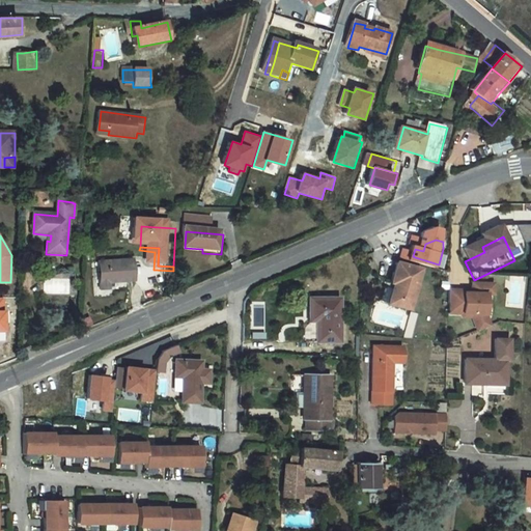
[(413,263),(406,261),(403,271),(436,279),(440,264),(439,264),(415,257),(413,263)]
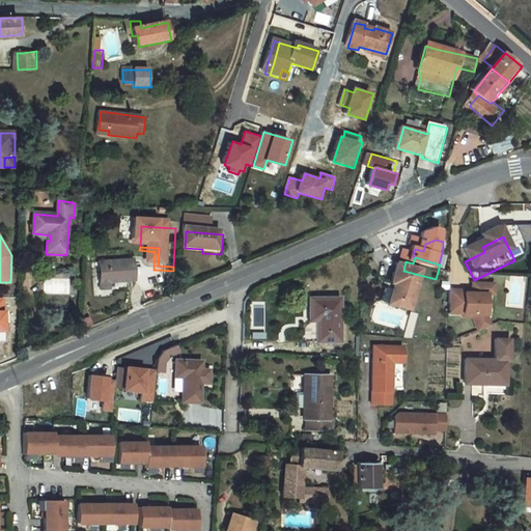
[(135,267),(101,269),(103,297),(112,297),(112,289),(136,288),(135,267)]
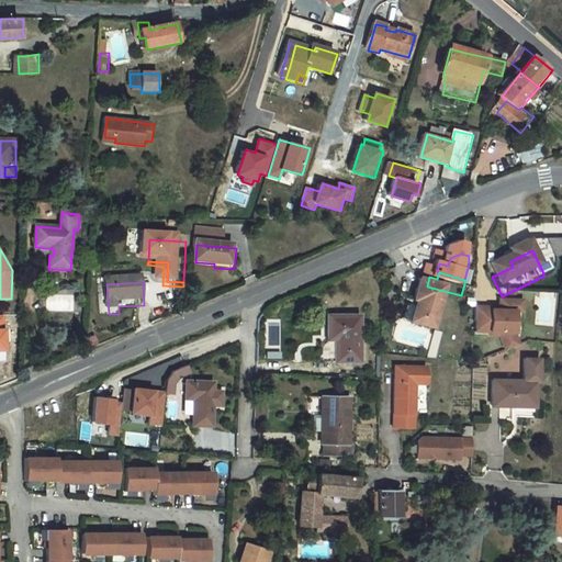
[(424,289),(420,302),(417,310),(420,311),(415,333),(437,338),(449,296),(424,289)]
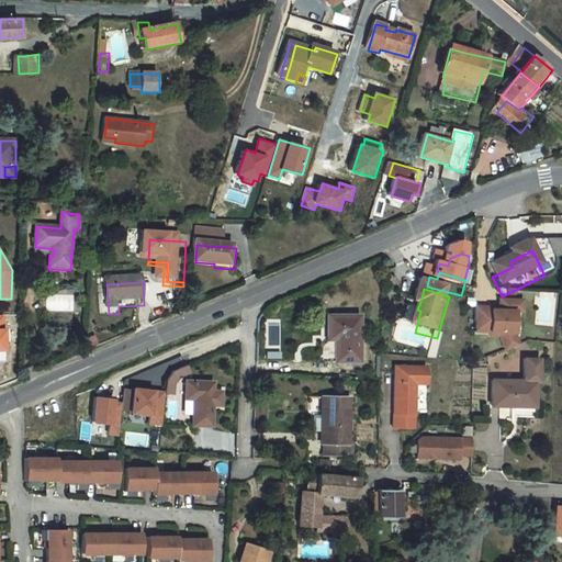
[(495,318),(480,318),(479,323),(479,328),(479,344),(494,344),(494,348),(503,348),(508,359),(521,353),(517,345),(518,323),(519,323),(520,312),(504,311),(504,318),(504,322),(495,322),(495,318)]
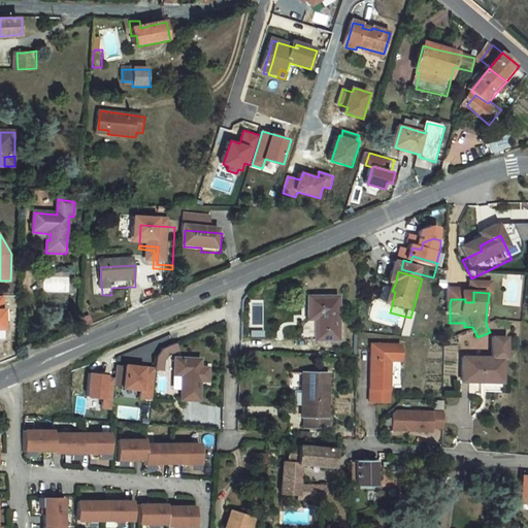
[(311,308),(311,326),(319,326),(319,333),(319,352),(340,352),(340,308),(311,308)]
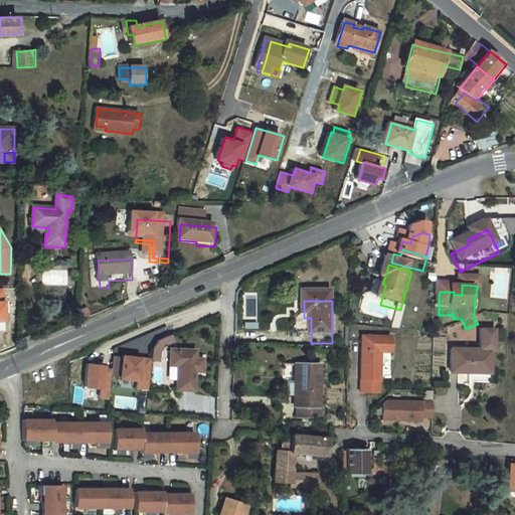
[(478,324),(466,329),(467,332),(479,327),(478,324)]
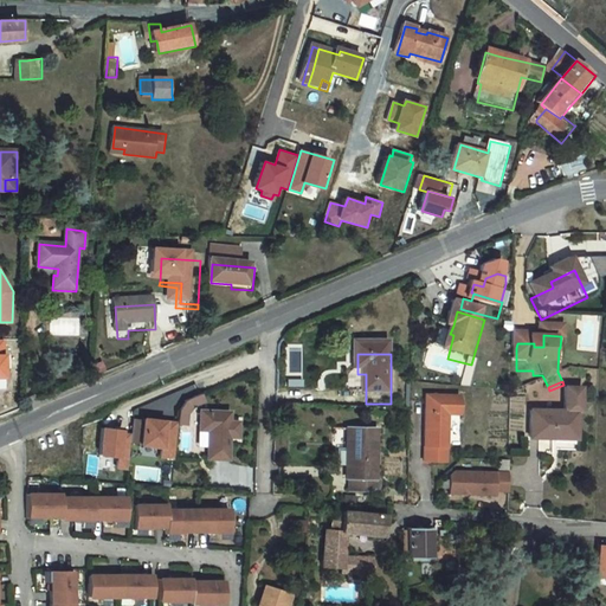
[(175,423),(185,424),(186,403),(198,404),(199,389),(176,388),(175,423)]
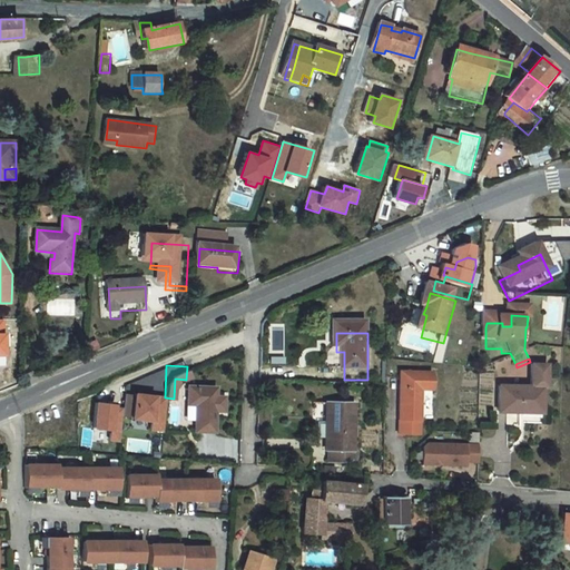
[(433,374),(402,373),(399,435),(408,435),(421,436),(423,392),(432,392),(433,374)]
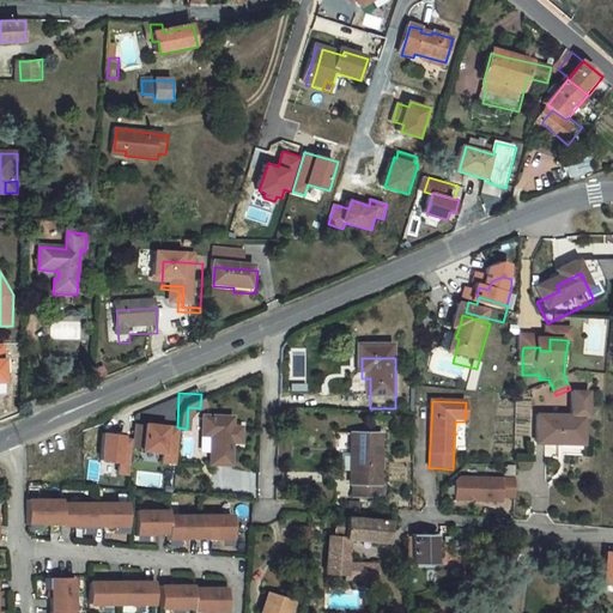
[(576,435),(542,432),(540,461),(563,462),(564,459),(587,460),(588,435),(590,436),(593,412),(577,411),(576,435)]
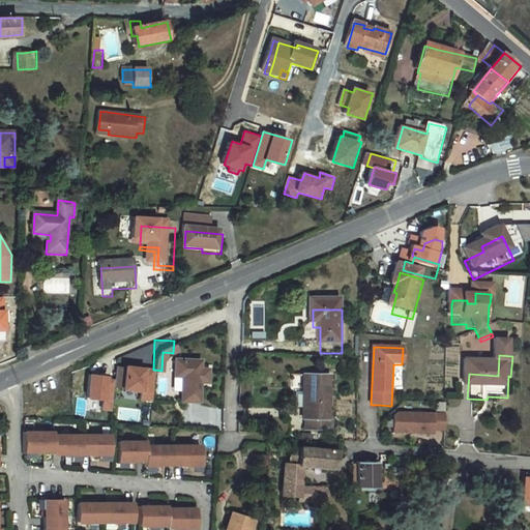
[(163,374),(162,387),(168,388),(170,375),(174,371),(185,365),(182,359),(168,365),(163,374)]
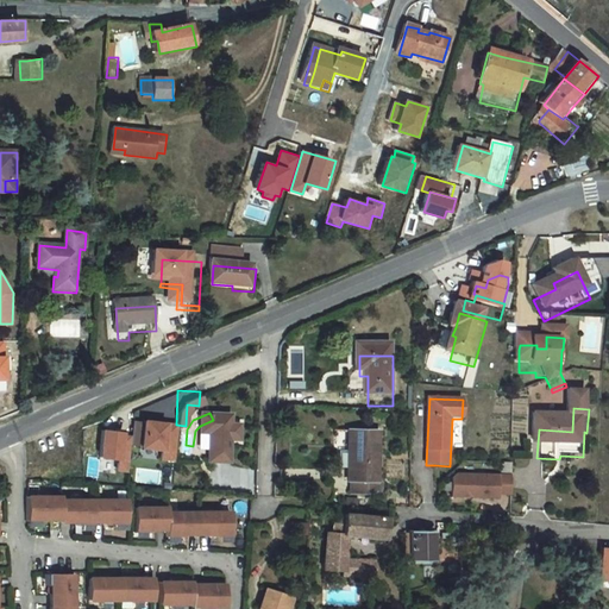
[(240,440),(240,429),(209,428),(208,447),(218,447),(217,477),(238,477),(239,454),(240,440)]
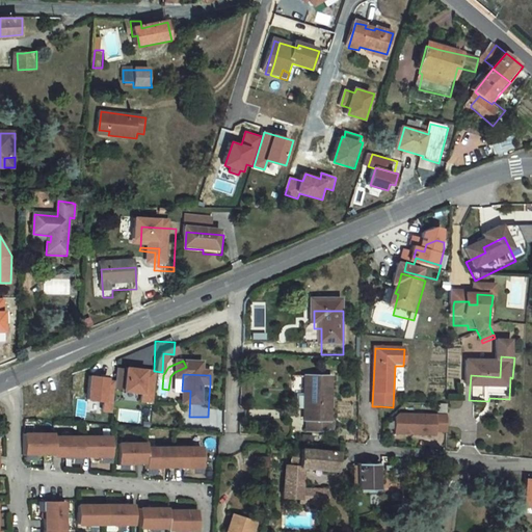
[(334,377),(308,376),(308,395),(307,409),(306,421),(308,421),(307,431),(333,433),(333,423),(330,422),(334,377)]
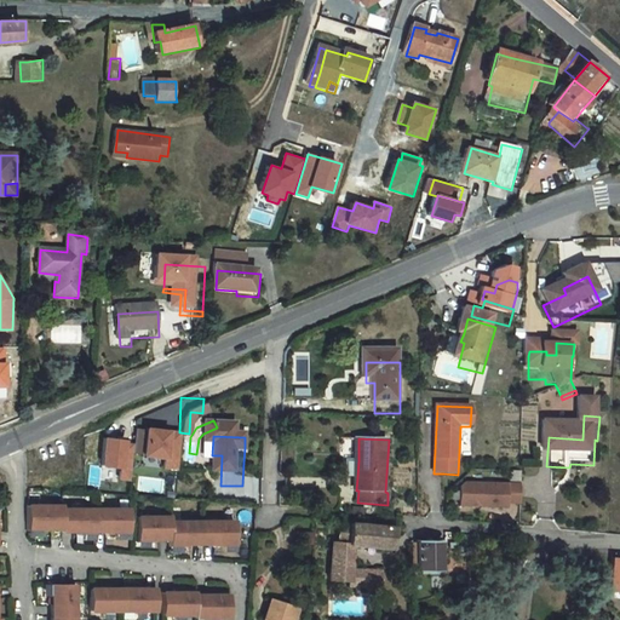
[(182,449),(147,448),(145,475),(166,476),(166,484),(179,486),(182,449)]
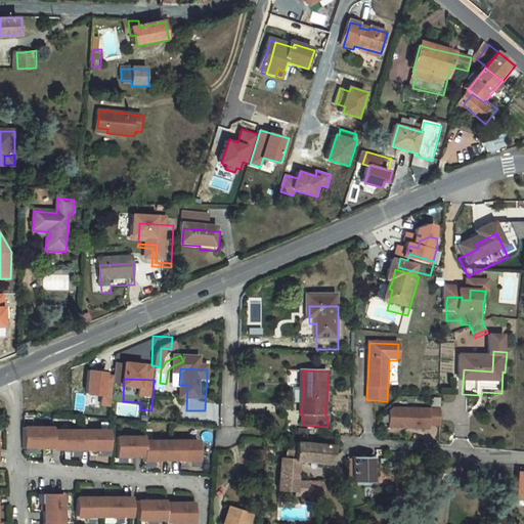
[(105,387),(89,386),(88,398),(89,409),(104,409),(103,419),(113,419),(114,390),(105,389),(105,387)]
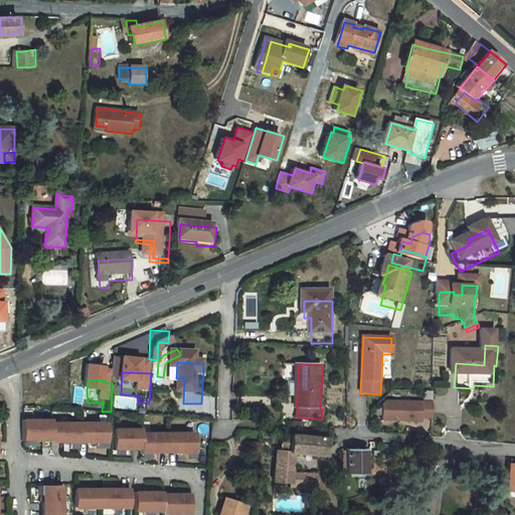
[(297,396),(298,382),(289,381),(289,396),(297,396)]
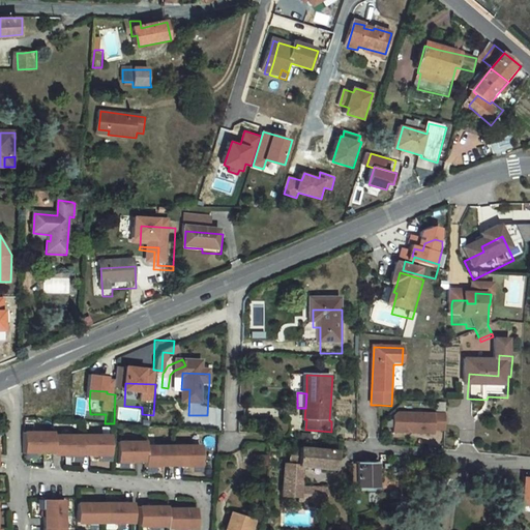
[(436,415),(396,414),(393,418),(392,434),(404,434),(405,433),(409,433),(409,435),(433,435),(433,432),(444,432),(444,405),(436,405),(436,415)]
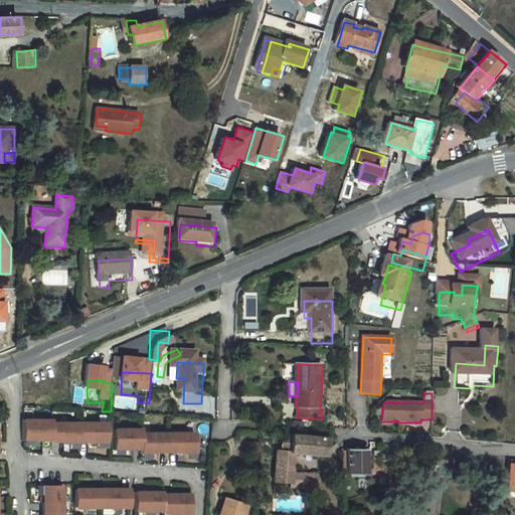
[(131,409),(133,397),(115,394),(113,406),(131,409)]
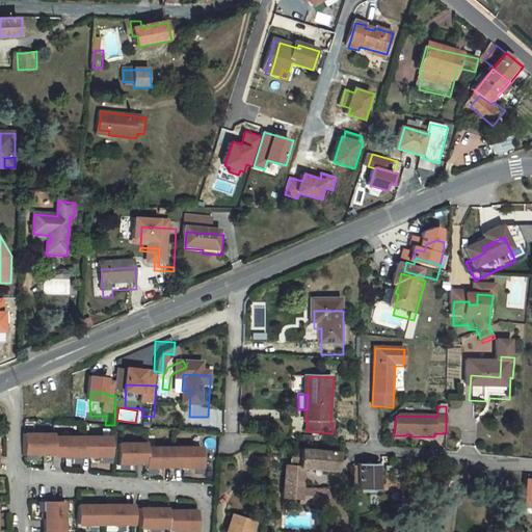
[(40,446),(29,446),(29,468),(40,468),(40,464),(47,464),(58,464),(58,449),(58,446),(49,446),(49,443),(40,443),(40,446)]
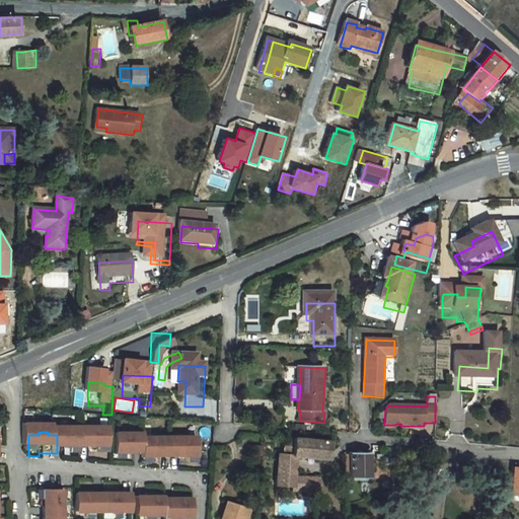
[(67,438),(57,438),(57,453),(57,456),(69,456),(75,456),(75,459),(84,459),(84,456),(84,438),(75,438),(76,435),(67,435),(67,438)]
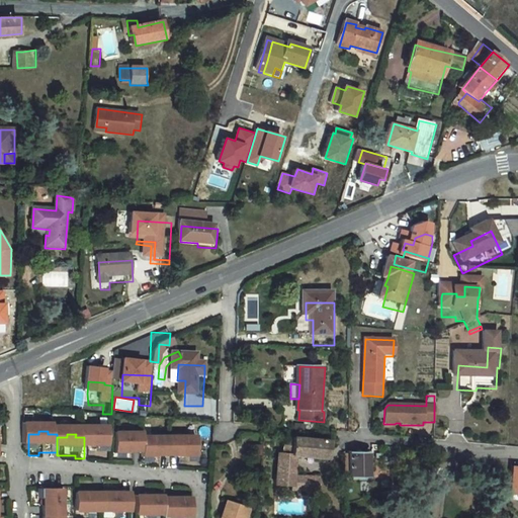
[(94,437),(84,437),(84,455),(97,455),(101,455),(101,458),(112,458),(112,437),(102,437),(102,434),(93,434),(94,437)]
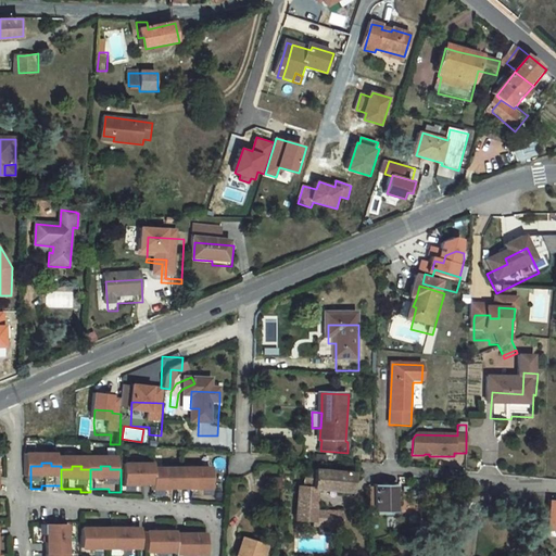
[(353,496),(355,478),(308,471),(307,490),(302,490),(299,526),(317,527),(317,530),(345,531),(346,515),(315,513),(317,494),(353,496)]
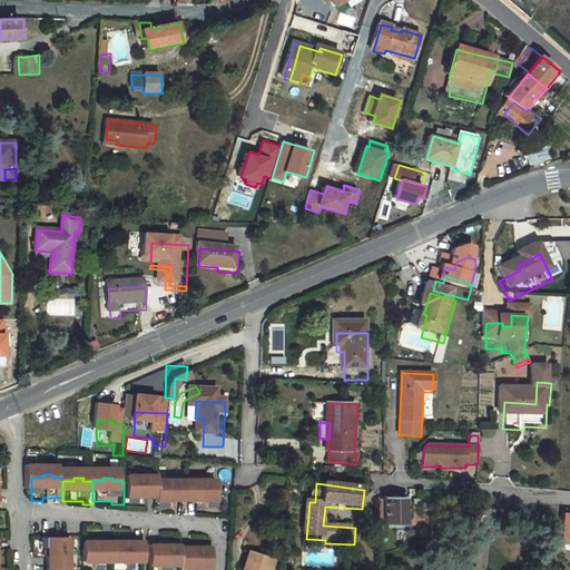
[(141,489),(131,489),(131,512),(141,512),(141,509),(148,509),(161,509),(161,493),(161,489),(150,489),(150,487),(141,485),(141,489)]
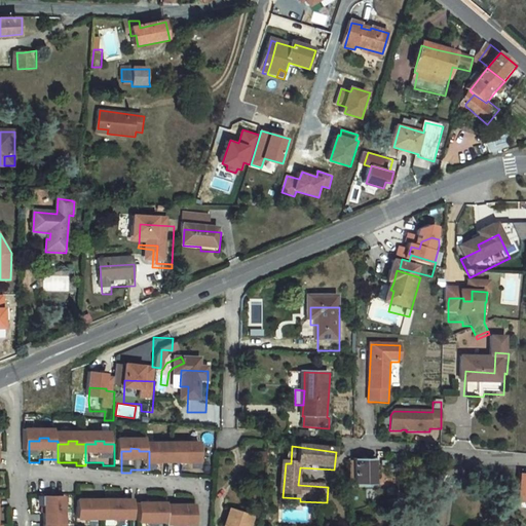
[(157,455),(149,455),(149,470),(148,477),(157,477),(157,474),(167,474),(176,474),(176,455),(166,455),(166,452),(157,452),(157,455)]
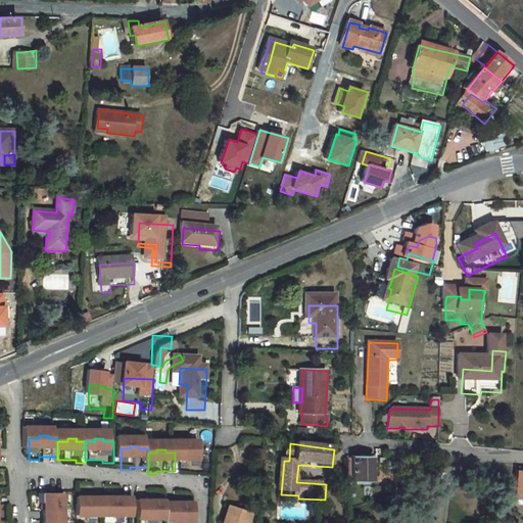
[(184,453),(175,453),(175,471),(186,471),(193,471),(193,474),(202,474),(202,453),(193,453),(193,450),(185,450),(184,453)]
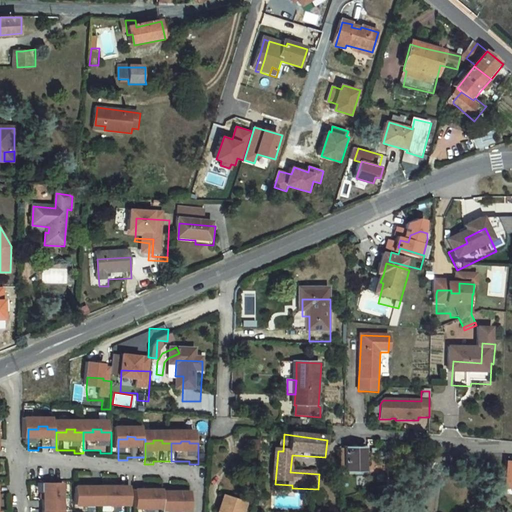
[(262,445),(248,444),(247,453),(261,454),(262,445)]
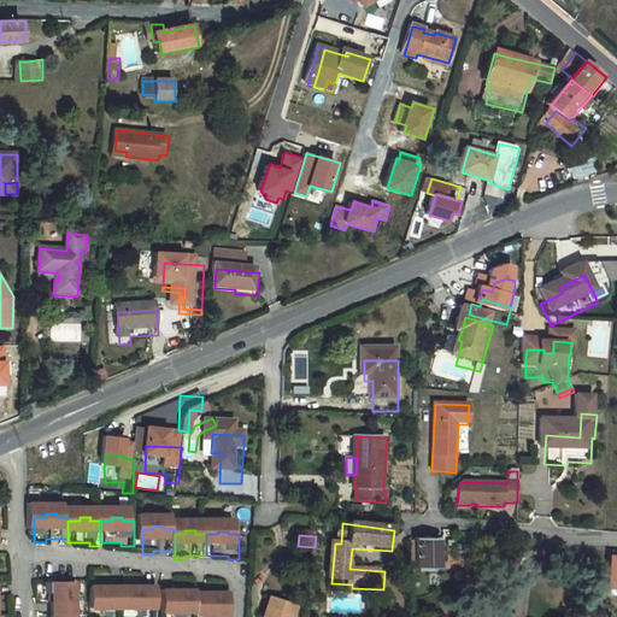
[(447,546),(421,545),(421,547),(416,547),(415,574),(446,575),(447,546)]
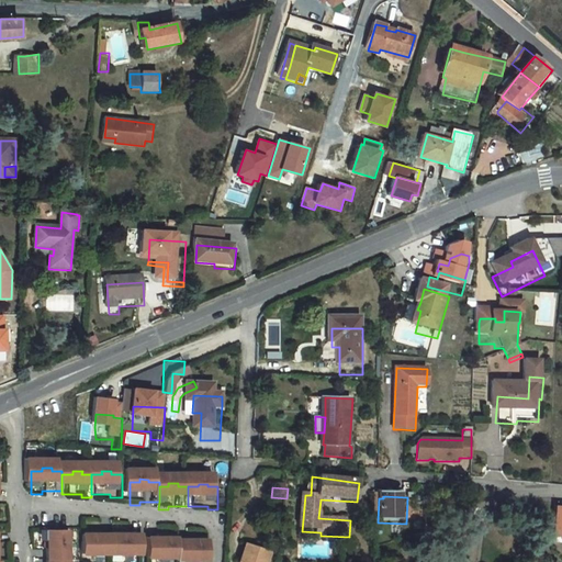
[(72,542),(49,541),(49,552),(52,552),(52,560),(52,561),(71,561),(75,561),(75,552),(71,552),(72,542)]
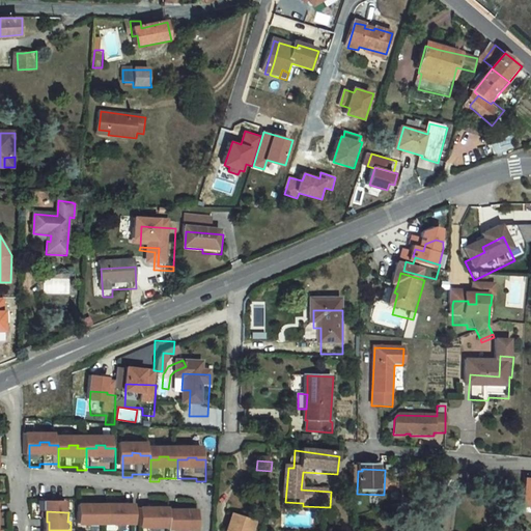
[(90,516),(82,515),(81,530),(109,530),(110,516),(100,516),(100,513),(95,513),(90,513),(90,516)]
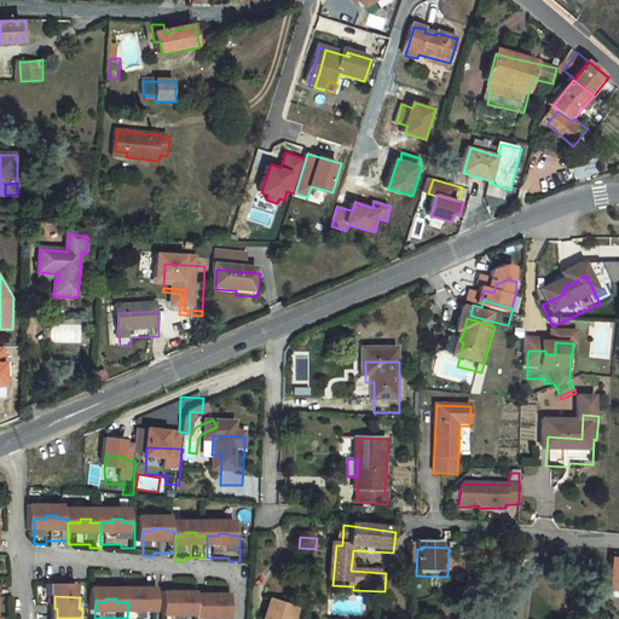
[(138,602),(128,602),(127,618),(160,618),(160,602),(149,602),(149,599),(143,599),(138,599),(138,602)]
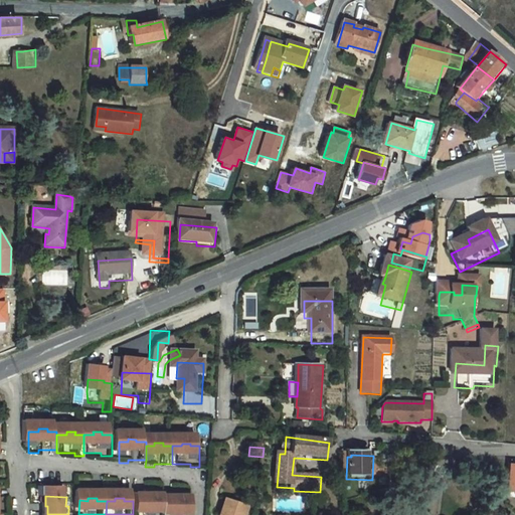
[(148,504),(139,504),(138,514),(165,514),(166,507),(166,504),(158,504),(158,502),(154,502),(148,502),(148,504)]
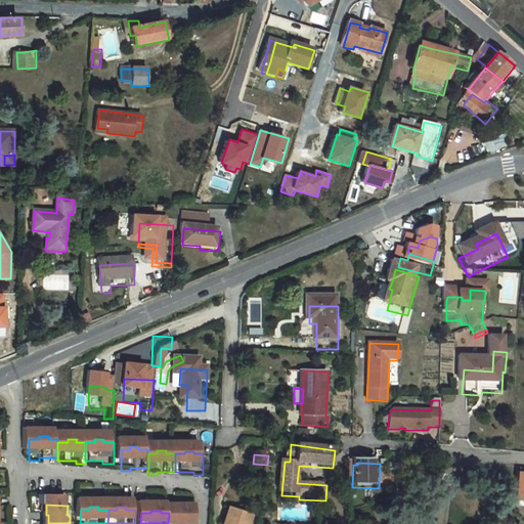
[(251,523),(254,519),(231,511),(225,523),(251,523)]
